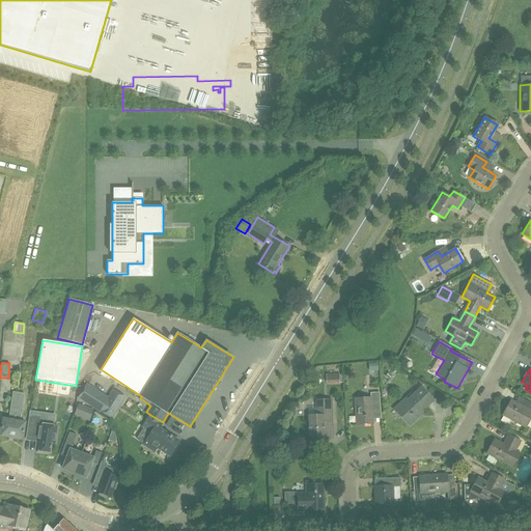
[(339,373),(326,373),(327,383),(343,382),(343,374),(339,374),(339,373)]
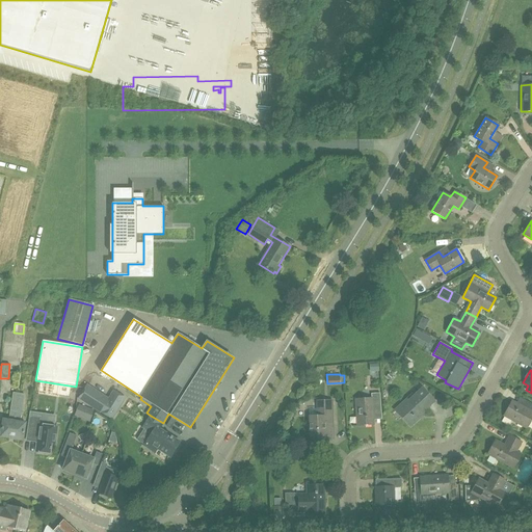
[(125,397),(114,391),(108,400),(85,386),(78,397),(111,418),(125,397)]
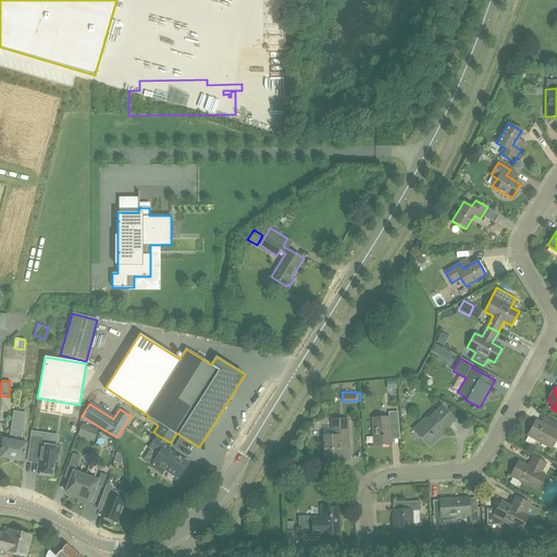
[(429,446),(438,436),(438,435),(437,434),(454,419),(442,406),(432,415),(431,412),(413,429),(429,446)]
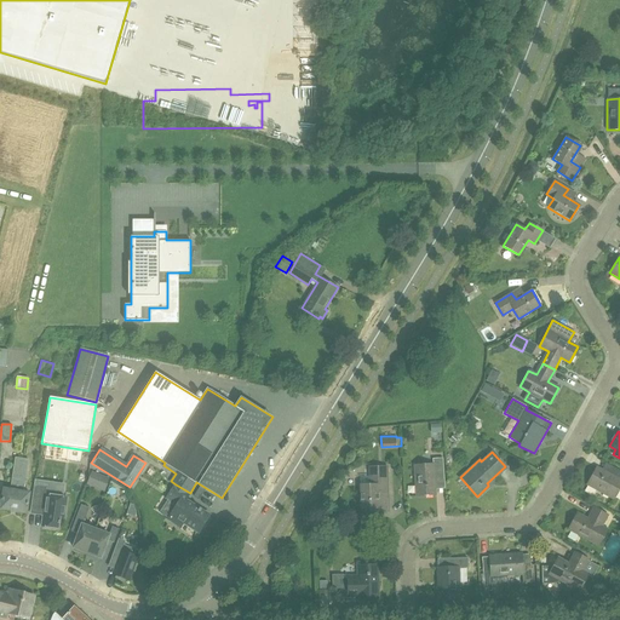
[(0,509),(13,511),(21,464),(18,464),(19,458),(15,457),(10,489),(4,488),(0,509)]
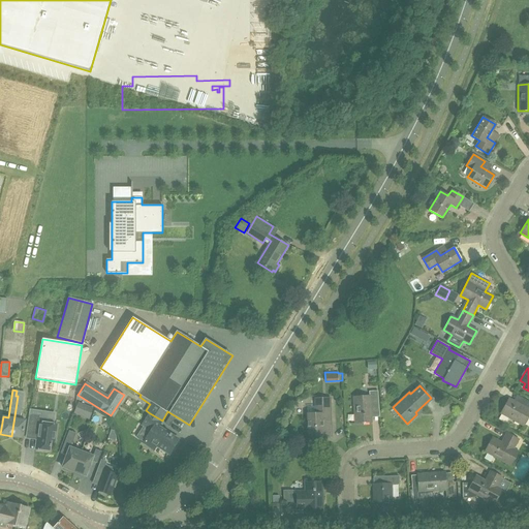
[(23,438),(26,421),(20,419),(25,392),(17,391),(16,396),(18,396),(11,436),(23,438)]
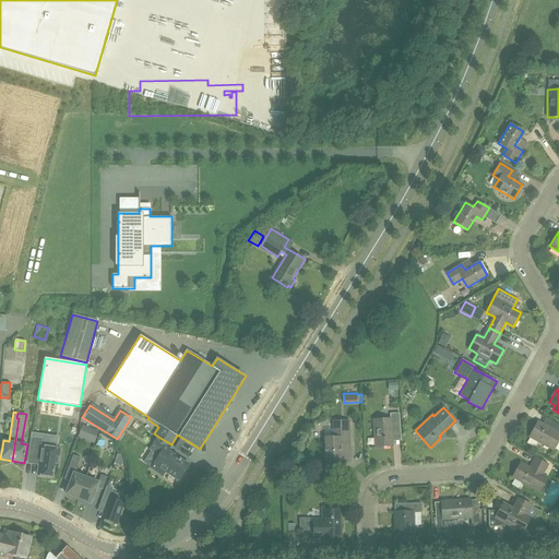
[(392,431),(401,431),(399,413),(390,413),(391,418),(373,419),(376,448),(393,445),(392,431)]
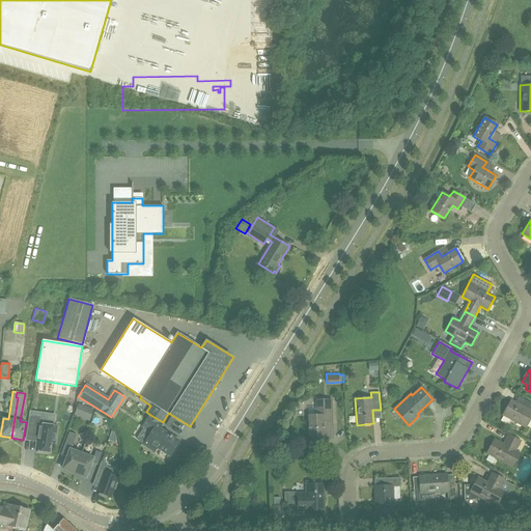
[(308,438),(325,438),(324,421),(332,421),(331,399),(315,399),(315,415),(308,415),(308,438)]
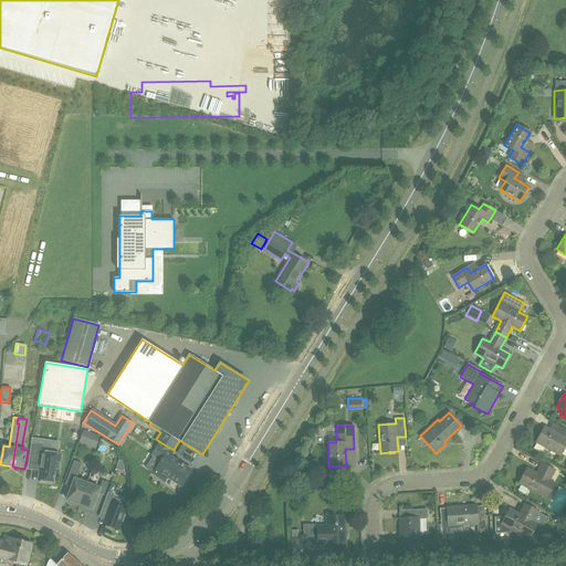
[(565,429),(561,426),(556,432),(544,426),(535,442),(559,456),(565,443),(565,429)]
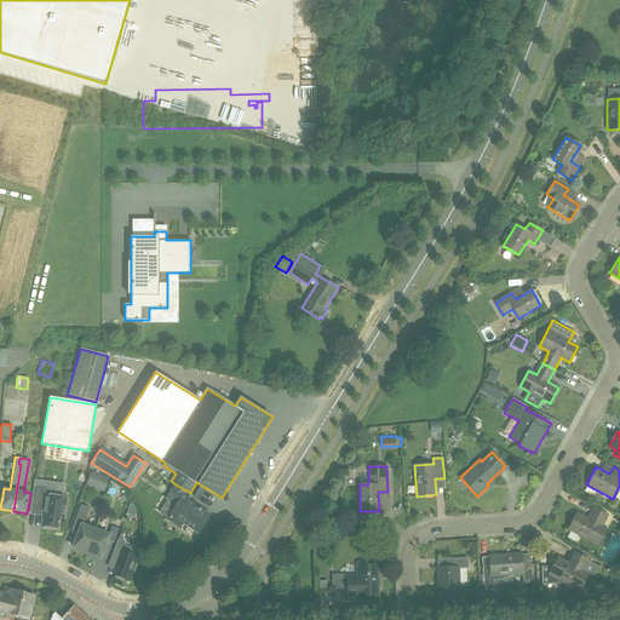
[(91,471),(86,484),(98,489),(103,476),(91,471)]
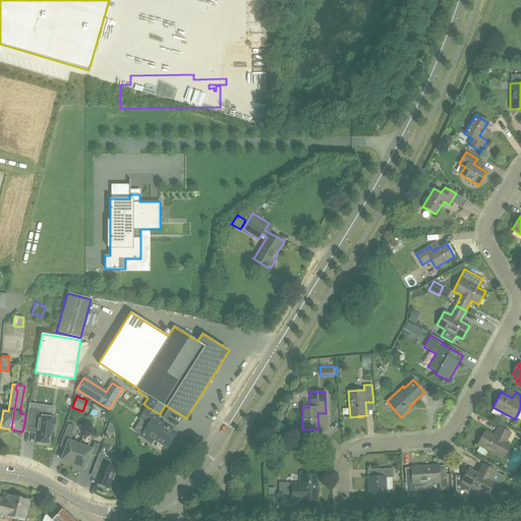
[(104,408),(94,405),(90,416),(106,422),(107,417),(103,410),(104,408)]
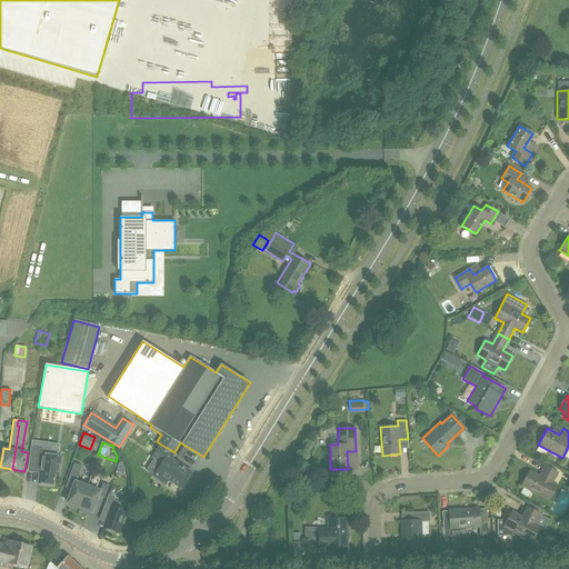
[(55,478),(55,475),(58,476),(61,457),(43,455),(45,447),(31,445),(28,466),(40,467),(38,483),(53,486),(53,481),(55,481),(56,479),(55,478)]
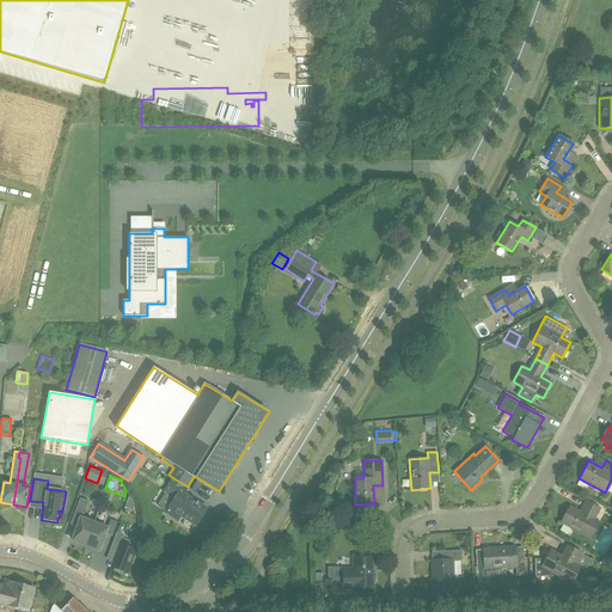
[(188,487),(173,478),(165,493),(175,499),(166,513),(177,520),(181,515),(196,525),(206,509),(183,494),(188,487)]
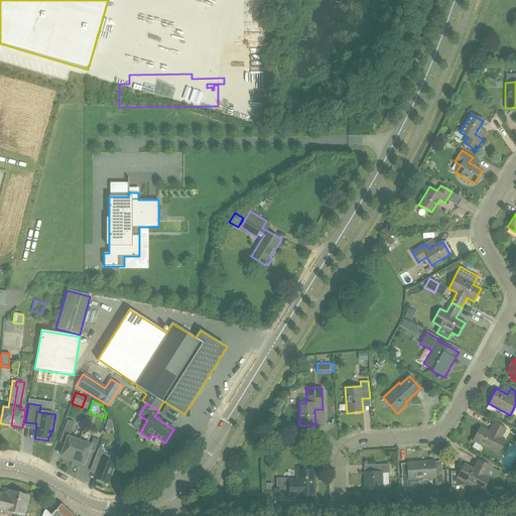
[(74,422),(68,420),(59,442),(63,443),(65,446),(61,456),(63,457),(62,459),(72,462),(80,440),(69,435),(74,422)]
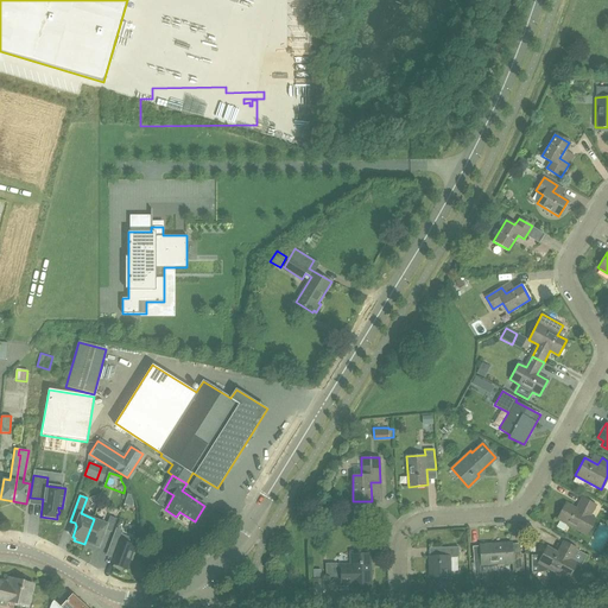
[(589,515),(595,505),(582,498),(576,508),(565,502),(557,519),(587,534),(595,519),(589,515)]
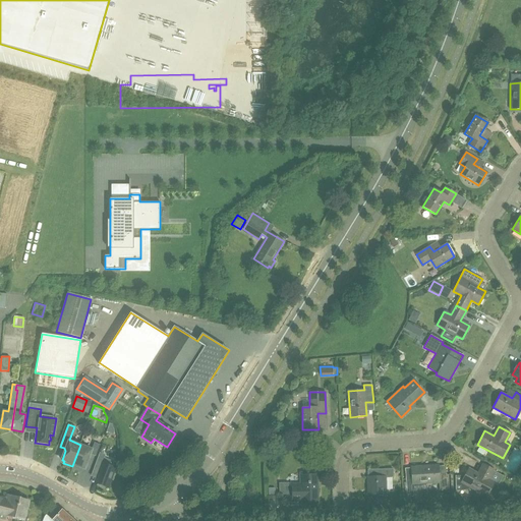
[(92,449),(80,445),(72,466),(81,469),(82,468),(84,468),(90,454),(96,456),(100,445),(95,443),(92,449)]
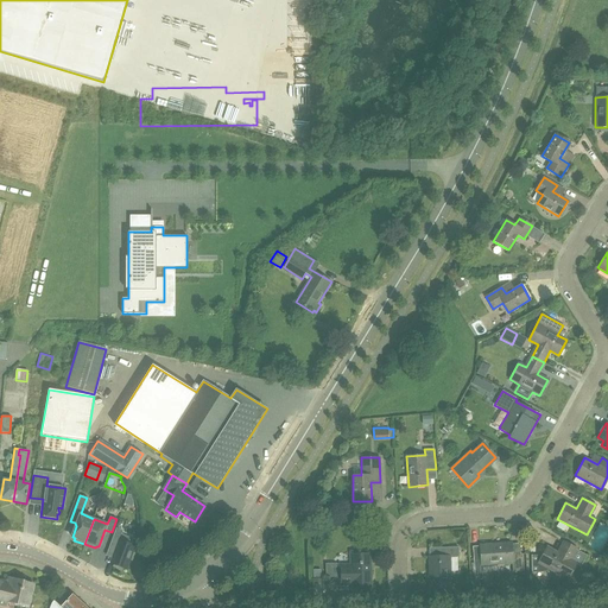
[(116,546),(109,563),(114,565),(113,567),(122,570),(122,569),(127,570),(131,561),(132,561),(135,553),(133,552),(135,546),(120,540),(124,531),(116,529),(111,545),(116,546)]
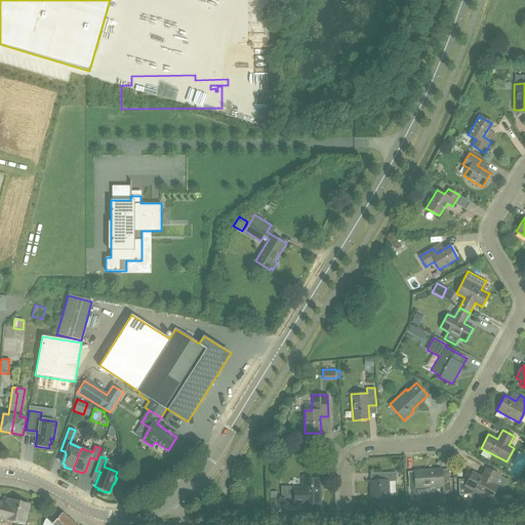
[(501,489),(507,480),(497,475),(498,474),(486,468),(481,477),(472,472),(468,479),(459,479),(459,492),(465,492),(473,491),(473,490),(491,499),(497,487),(501,489)]
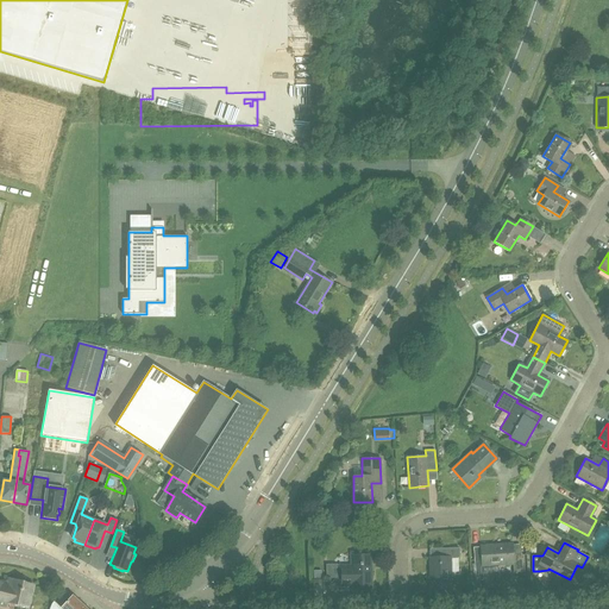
[(481,557),(473,557),(476,578),(482,577),(483,588),(500,586),(498,564),(513,564),(513,571),(522,571),(521,553),(513,554),(512,544),(479,545),(481,557)]
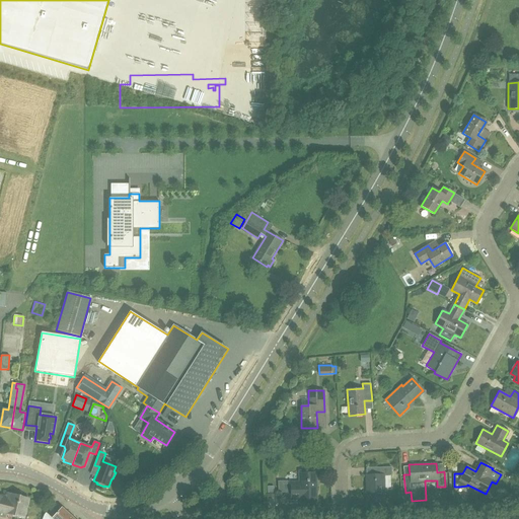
[(383,474),(391,474),(391,466),(375,467),(375,474),(366,474),(367,502),(384,502),(383,474)]
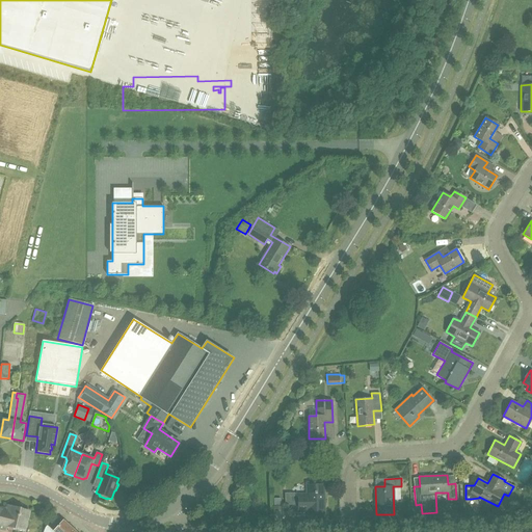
[(309,512),(324,512),(323,482),(309,483),(309,495),(296,495),(296,511),(309,510),(309,512)]
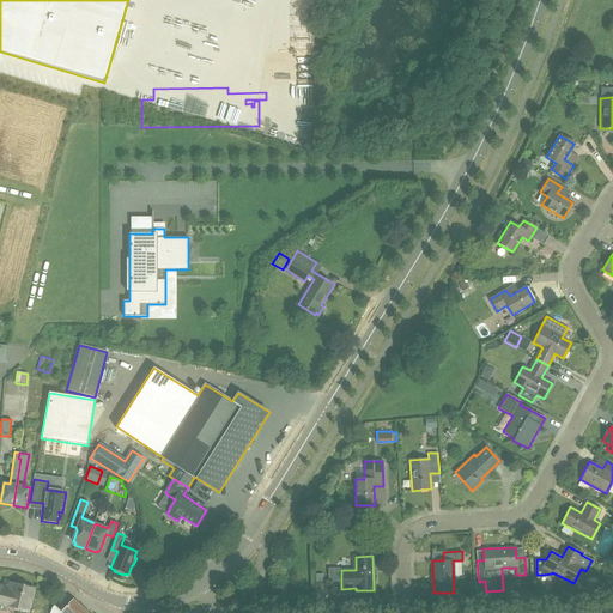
[(28,612),(34,589),(13,584),(13,588),(0,584),(0,610),(6,612),(8,606),(28,612)]
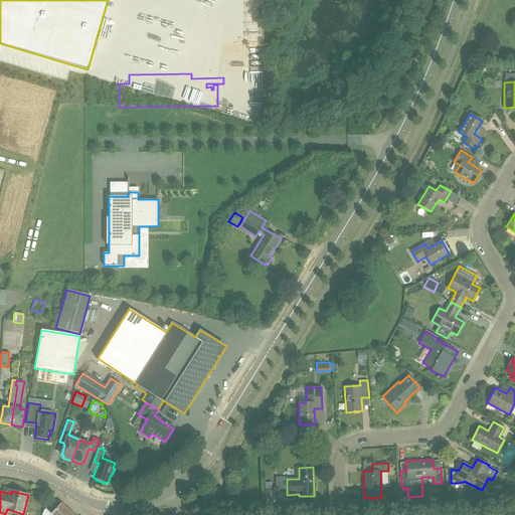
[(44,510),(41,514),(69,514),(71,513),(61,504),(52,514),(45,508),(44,510)]
